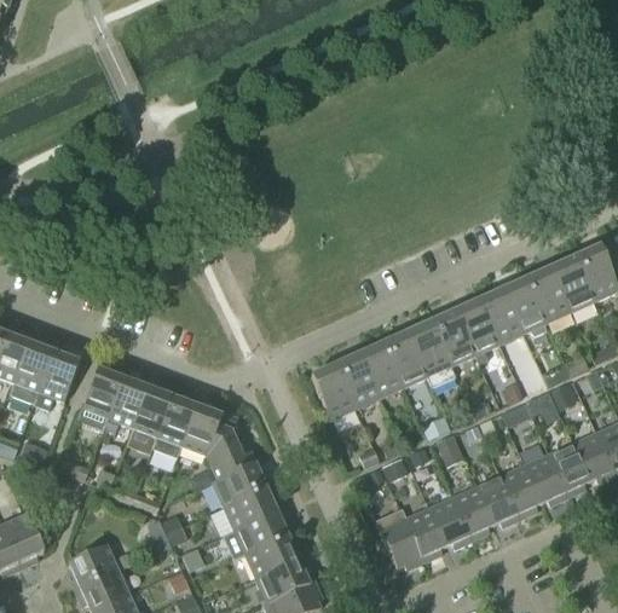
[(0,0),(0,15),(3,9),(7,10),(10,0),(0,0)]
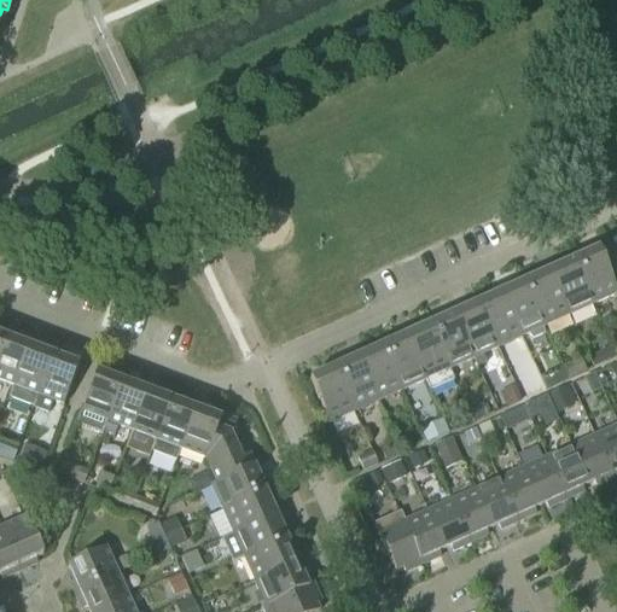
[(571,251),(593,301),(616,290),(616,287),(599,245),(582,252),(581,248),(571,251)]
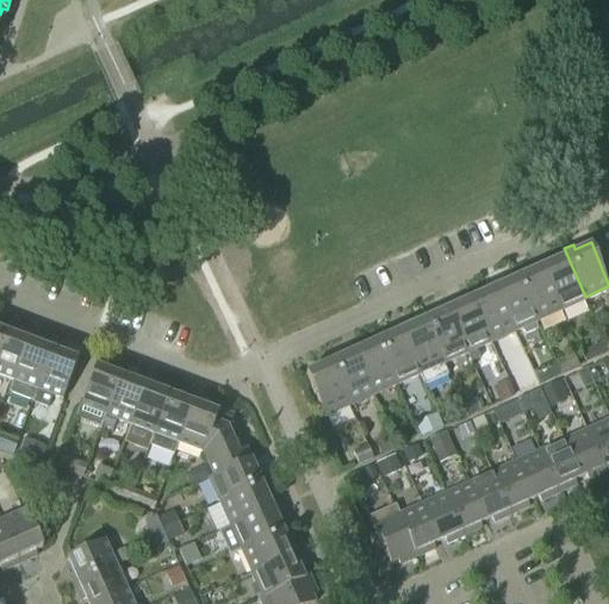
[(550,261),(542,265),(563,307),(585,297),(564,248),(547,256),(550,261)]
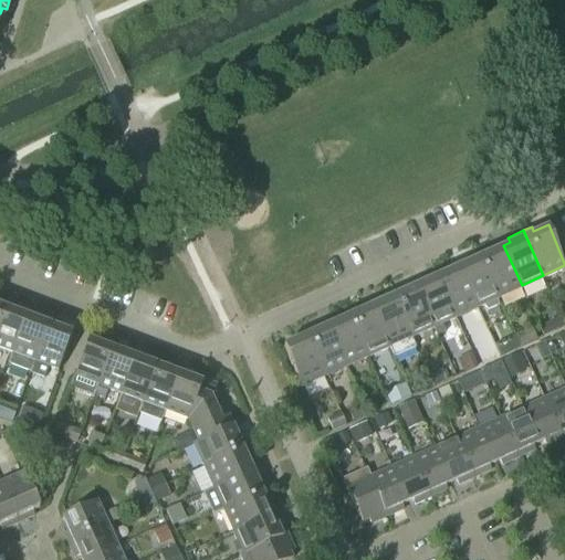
[(522,285),(503,245),(490,251),(488,246),(479,250),(500,295),(522,285)]
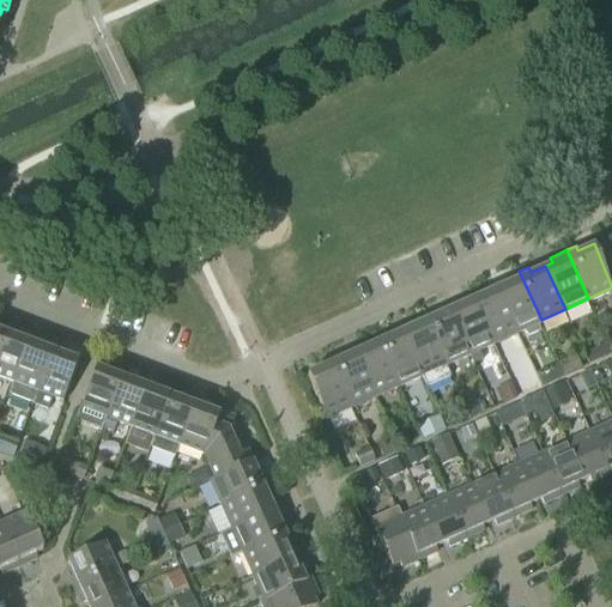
[(504,284),(497,286),(517,331),(523,327),(527,332),(540,327),(539,320),(541,320),(519,271),(502,278),(504,284)]
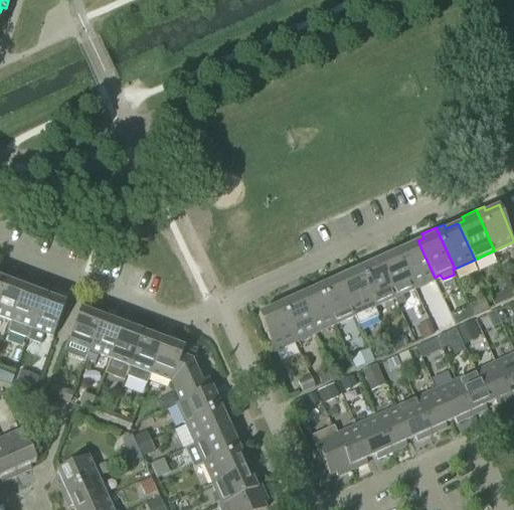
[(404,241),(396,245),(414,286),(435,278),(417,240),(406,246),(404,241)]
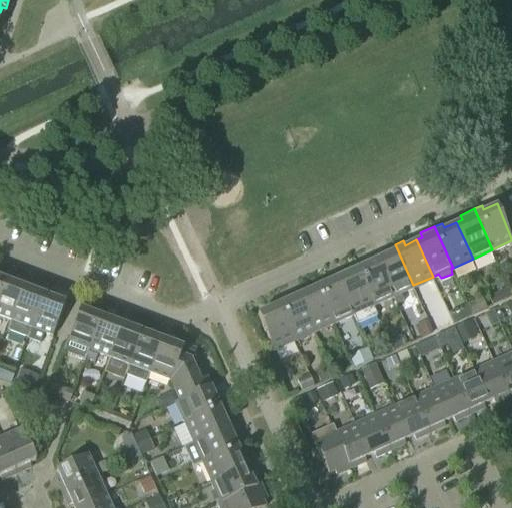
[(377,258),(393,294),(394,294),(397,301),(404,298),(401,291),(413,285),(395,244),(382,250),(384,255),(377,258)]
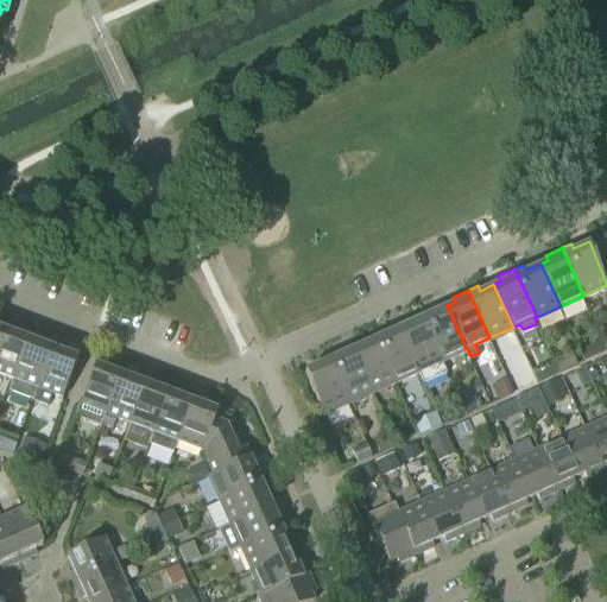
[(430,306),(421,311),(442,359),(466,348),(447,305),(432,312),(430,306)]
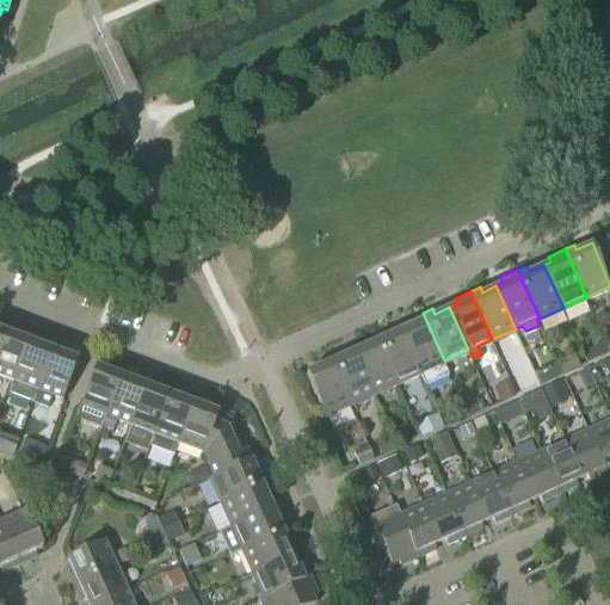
[(444,360),(423,313),(413,316),(416,321),(401,328),(420,371),(421,371),(426,382),(449,371),(444,360)]
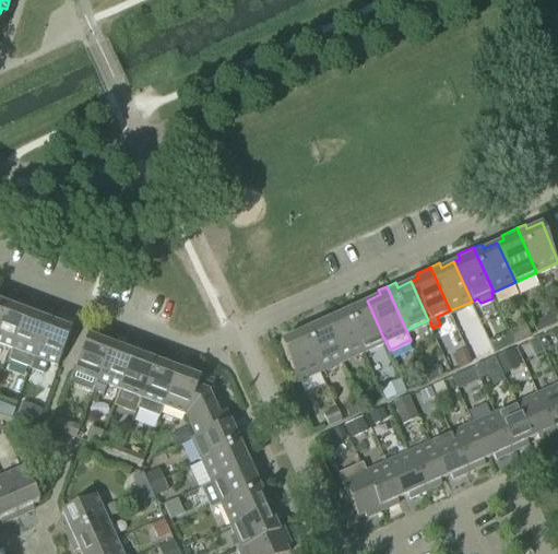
[(0,313),(0,341),(13,346),(14,343),(27,311),(21,308),(23,304),(7,297),(0,313)]
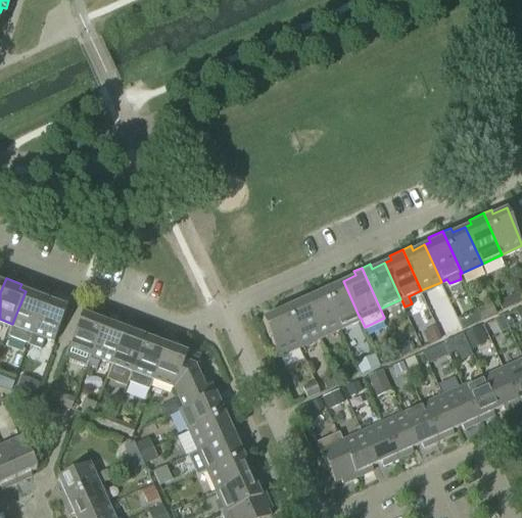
[(360,318),(343,281),(331,286),(329,282),(321,286),(339,327),(360,318)]
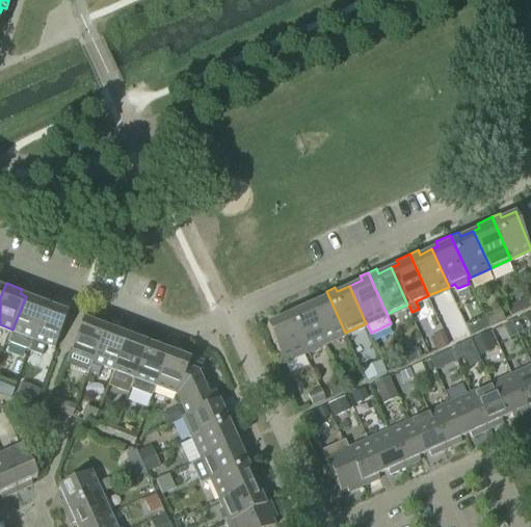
[(321,298),(308,305),(321,333),(325,342),(345,333),(326,291),(319,294),(321,298)]
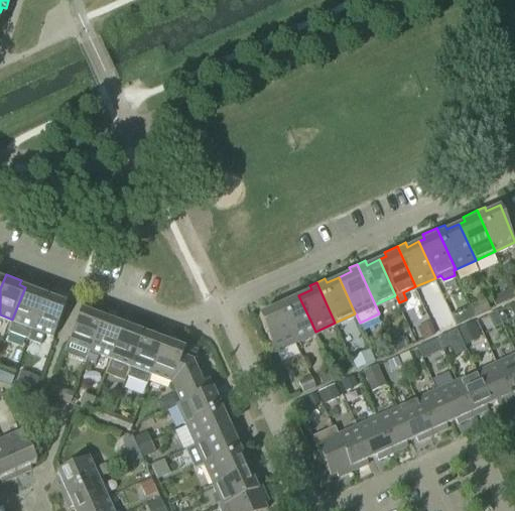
[(13,316),(12,320),(9,329),(28,337),(32,328),(47,290),(32,284),(30,288),(25,287),(13,316)]
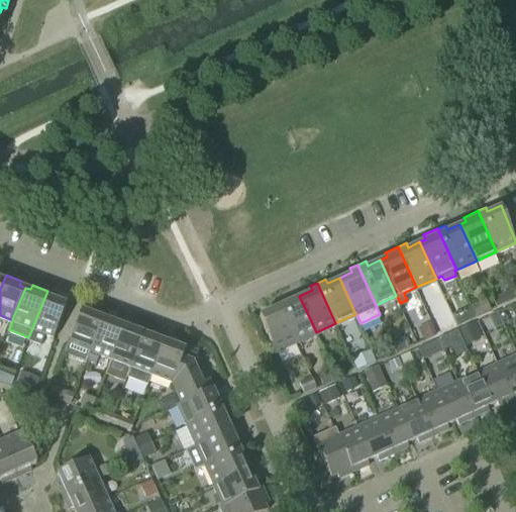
[(515,292),(513,286),(493,296),(497,304),(515,295),(515,292)]
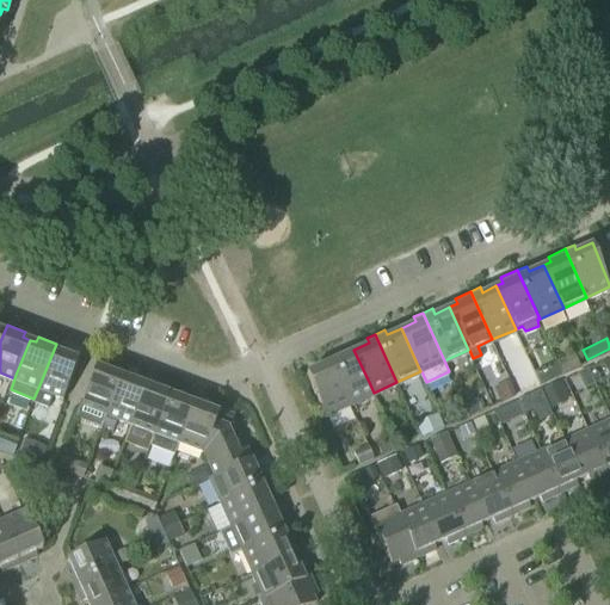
[(38,388),(34,399),(48,403),(53,394),(63,397),(78,359),(71,356),(73,351),(56,344),(38,388)]
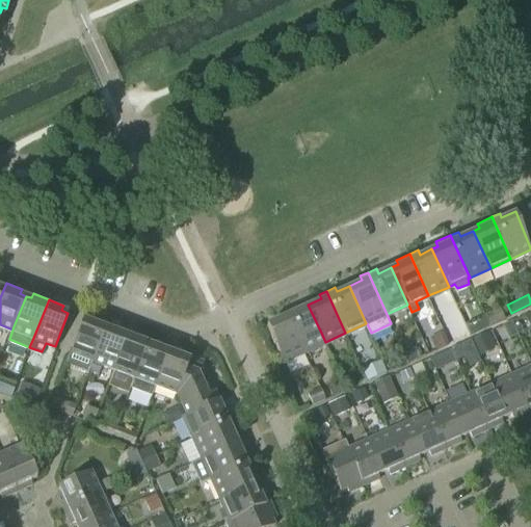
[(302,307),(300,302),(286,309),(299,339),(304,351),(325,342),(321,333),(308,305),(302,307)]
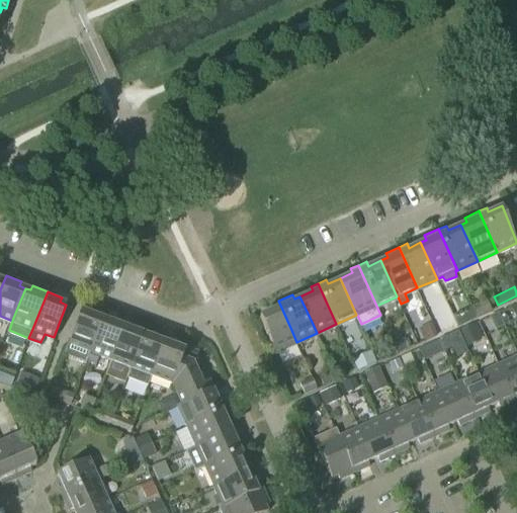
[(291,330),(278,301),(270,305),(272,309),(259,315),(276,351),(296,342),(291,330)]
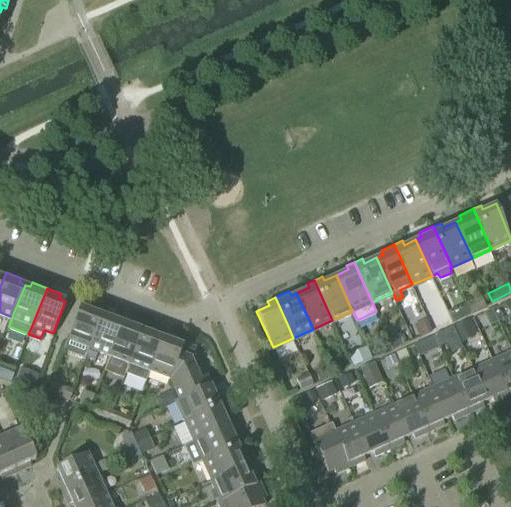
[(484,298),(470,304),(473,310),(487,304),(484,298)]
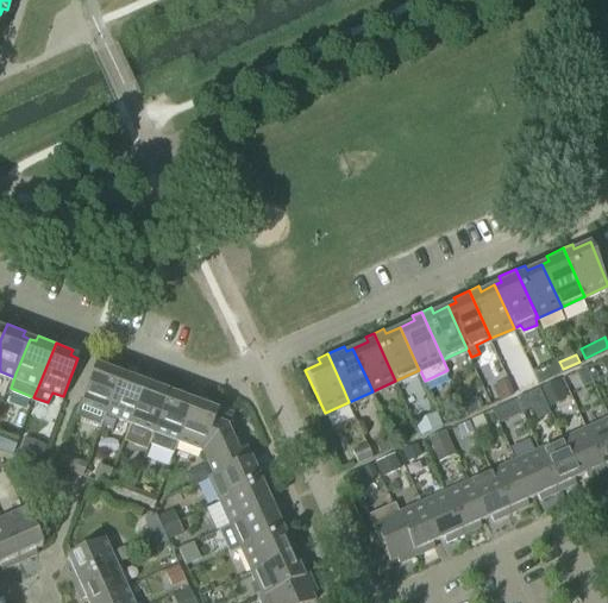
[(539,381),(562,370),(556,358),(533,368),(539,381)]
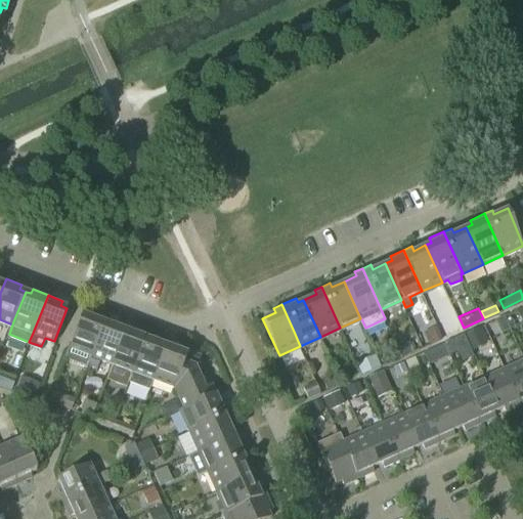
[(82,312),(66,356),(88,364),(92,354),(93,349),(105,316),(90,310),(89,314),(82,312)]
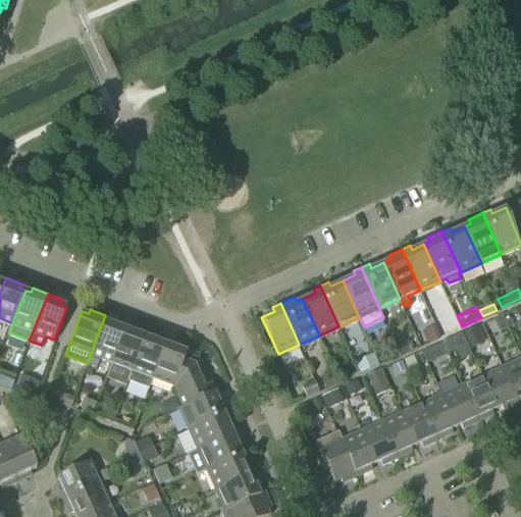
[(92,353),(93,353),(88,364),(96,368),(101,356),(112,360),(113,356),(124,327),(118,325),(120,320),(105,315),(93,348),(92,353)]
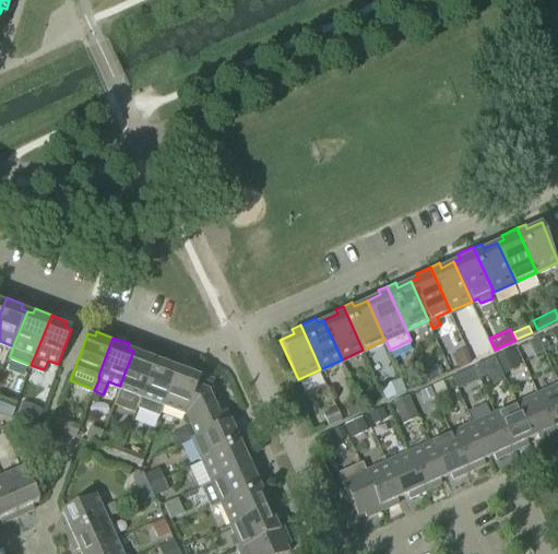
[(465,345),(452,351),(459,365),(472,358),(465,345)]
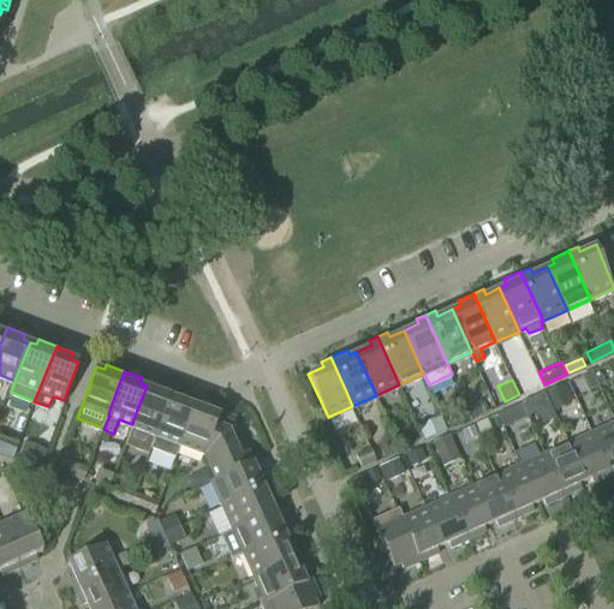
[(561,381),(547,387),(554,405),(568,398),(561,381)]
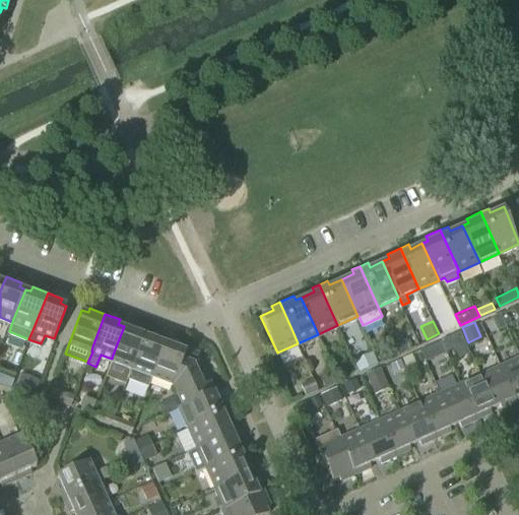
[(113,355),(112,359),(132,367),(135,358),(146,329),(131,323),(129,328),(124,326),(113,355)]
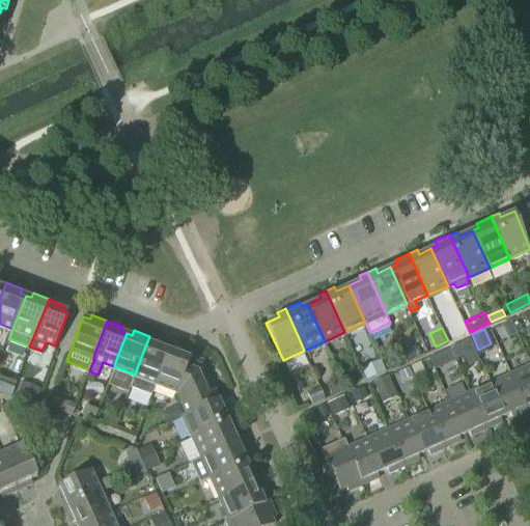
[(135,375),(131,384),(151,392),(156,383),(168,349),(163,347),(164,342),(149,336),(138,365),(135,375)]
